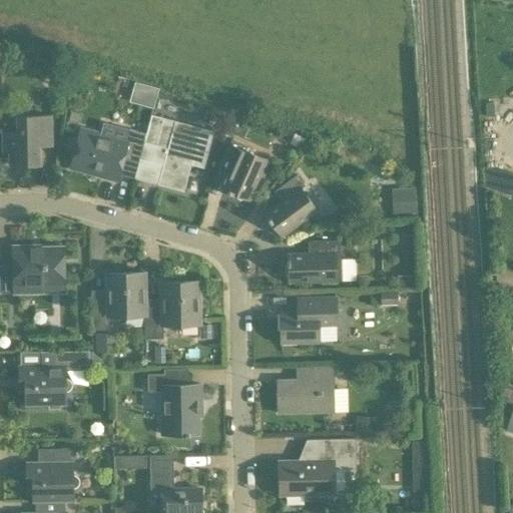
[(153,107),(158,89),(158,88),(150,86),(149,92),(145,105),(152,107),(153,107)]
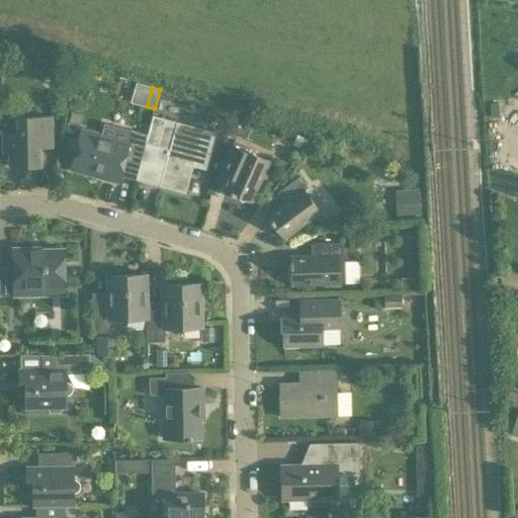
[(491,117),(499,116),(499,104),(491,104),(491,117)]
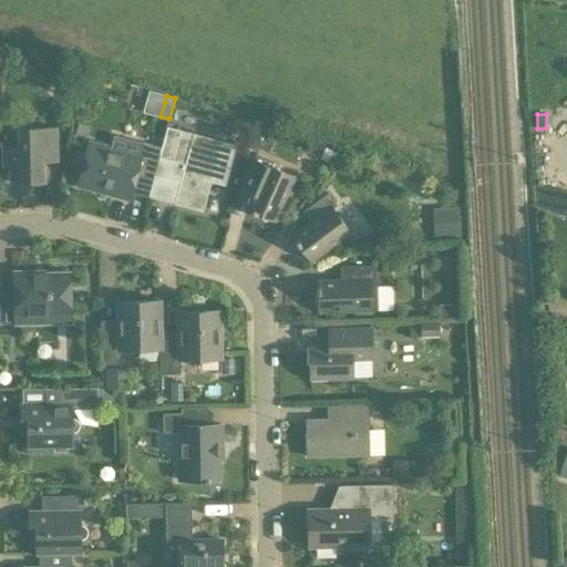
[(162,147),(154,175),(179,182),(174,204),(203,212),(212,182),(225,185),(236,145),(167,126),(162,147)]
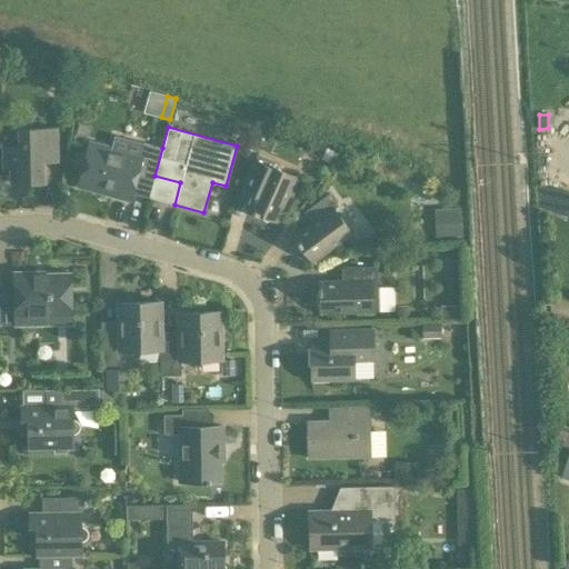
[(11,167),(11,182),(43,182),(43,161),(57,161),(57,129),(22,129),(22,147),(3,147),(3,168),(11,167)]
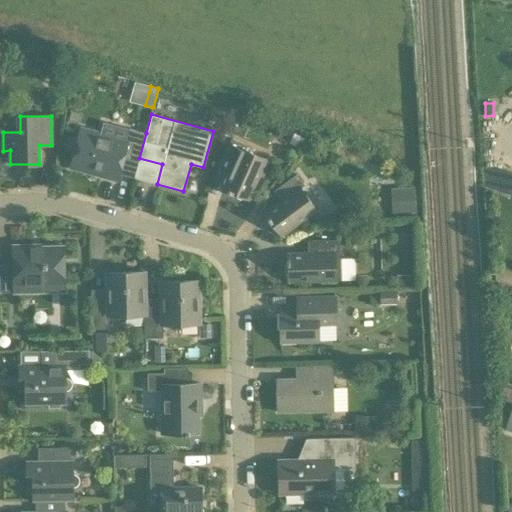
[(81,129),(72,162),(103,170),(101,176),(117,180),(123,156),(139,160),(139,158),(146,133),(103,122),(100,134),(81,129)]
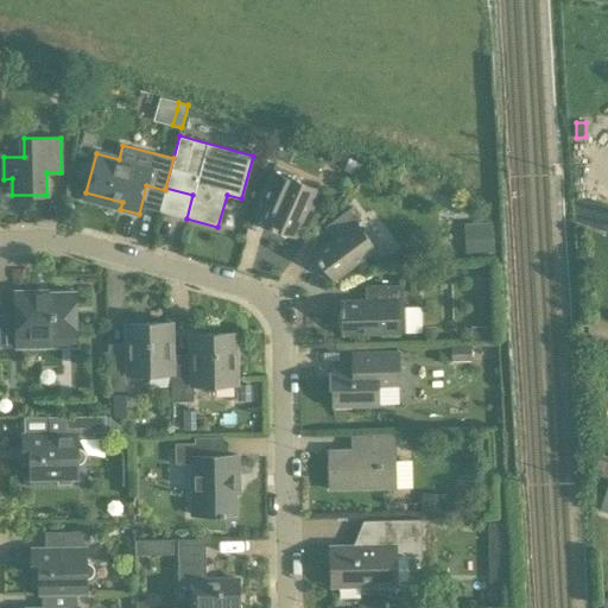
[(277,195),(265,223),(295,236),(315,191),(285,177),(289,169),(277,164),(265,190),(277,195)]
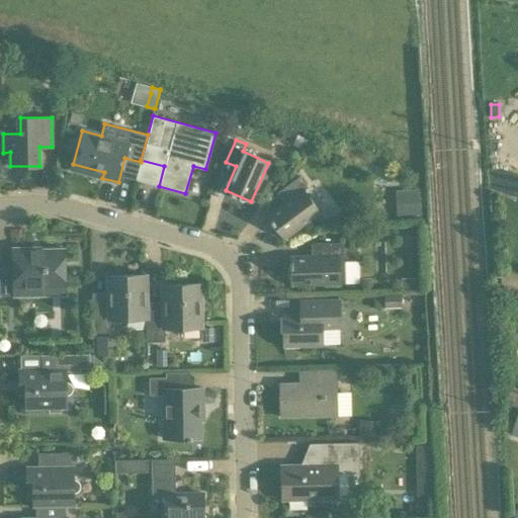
[(284,202),(267,216),(284,239),(319,213),(301,190),(309,185),(301,176),(278,194),(284,202)]
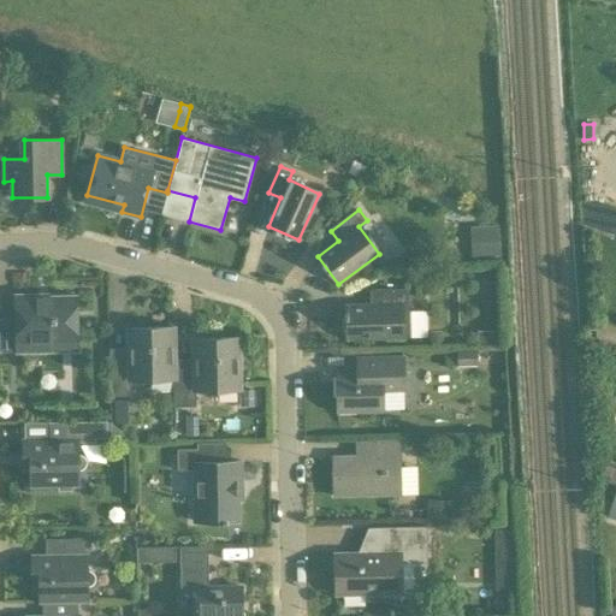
[(313,212),(307,225),(319,230),(325,217),(313,212)]
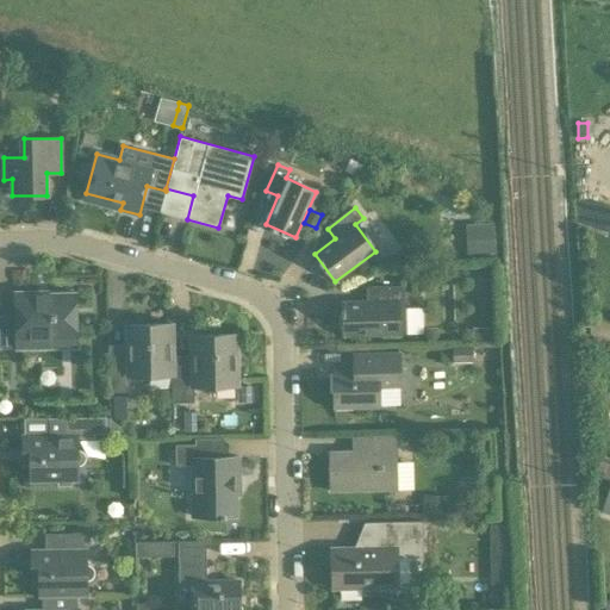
[(493,223),(465,224),(467,254),(496,251),(493,223)]
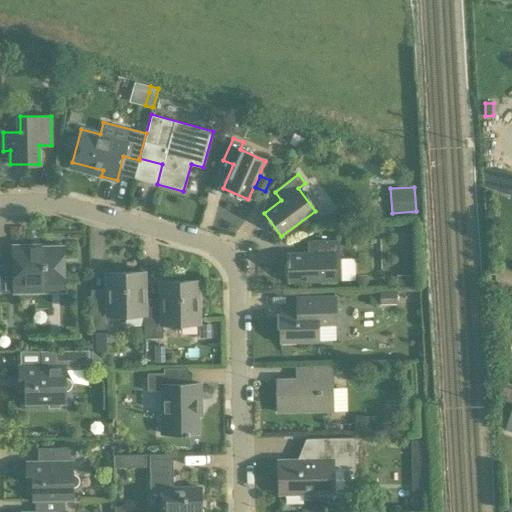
[(287,254),(288,282),(334,281),(333,254),(342,254),(342,241),(309,241),(309,254),(287,254)]
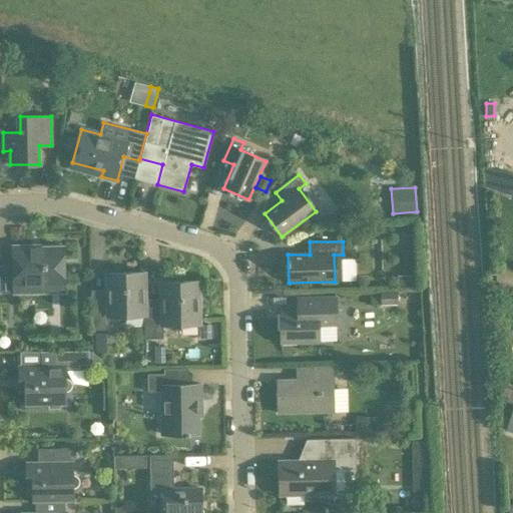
[(0,277),(0,293),(34,293),(34,285),(64,284),(63,246),(32,247),(32,245),(13,245),(14,265),(14,278),(0,277)]
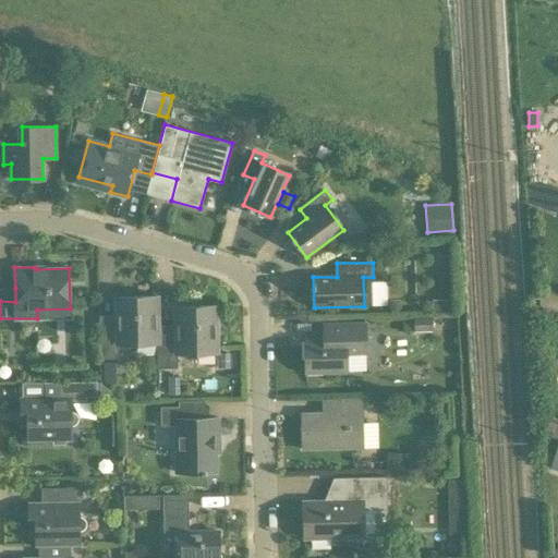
[(119,343),(157,342),(158,342),(158,336),(158,323),(157,296),(116,298),(116,316),(99,316),(100,359),(119,359),(119,343)]
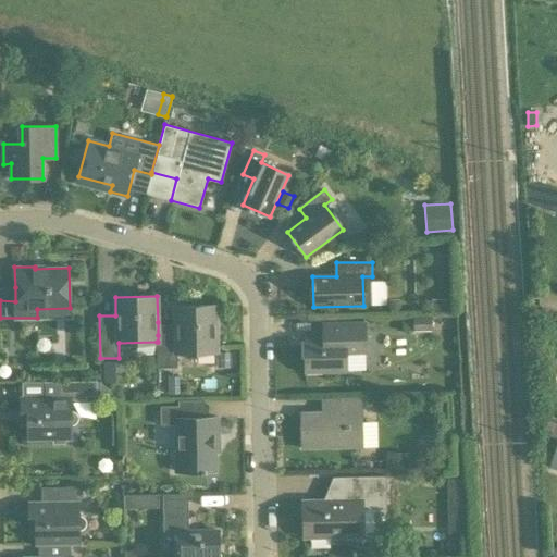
[(158,342),(157,342),(157,369),(178,368),(177,353),(217,351),(215,306),(174,307),(174,335),(158,335),(158,342)]
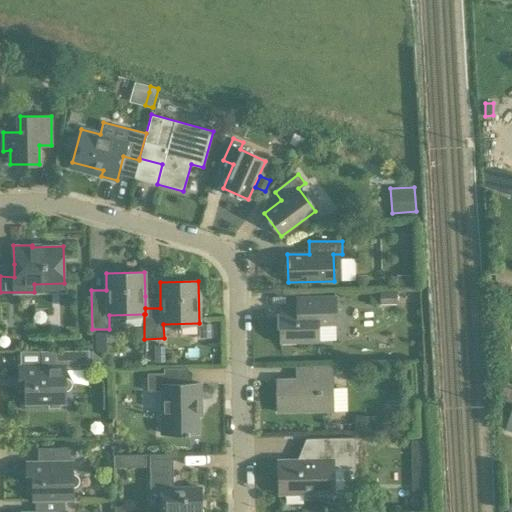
[(399,292),(396,292),(372,293),(372,305),(399,304),(399,292)]
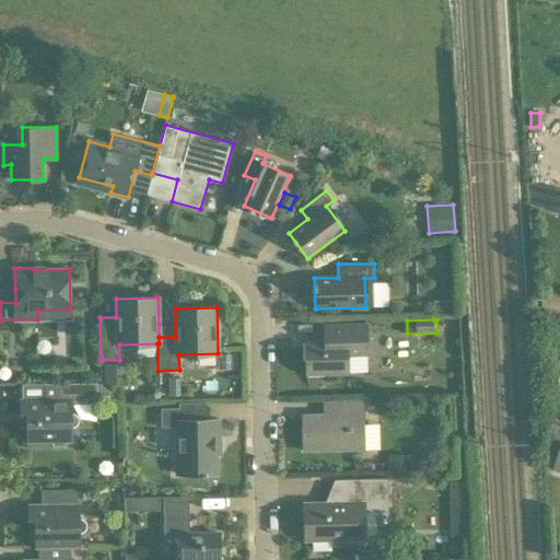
[(347,373),(346,357),(366,356),(365,325),(333,326),(333,341),(305,342),(305,374),(347,373)]
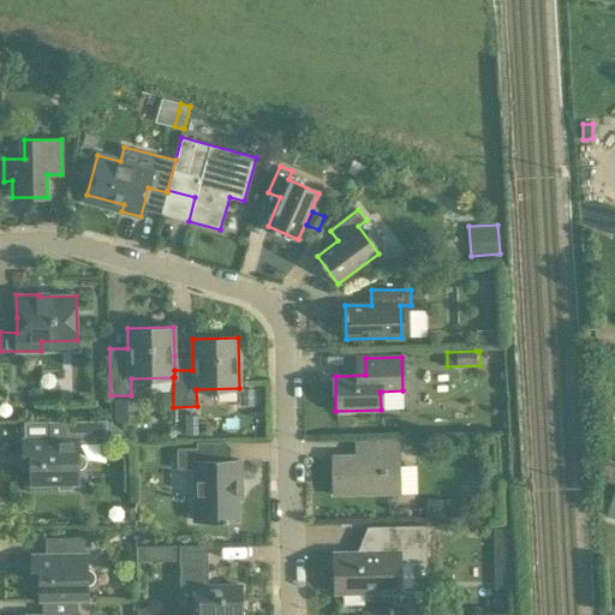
[(240,388),(240,405),(256,405),(256,388),(240,388)]
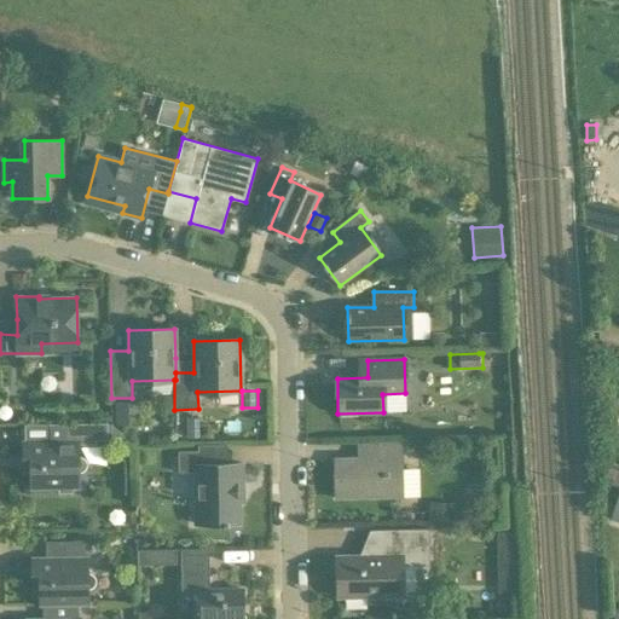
[(30,457),(30,474),(32,489),(79,487),(79,475),(82,473),(86,472),(87,468),(88,466),(87,462),(86,460),(84,458),(79,457),(79,445),(97,445),(97,440),(108,440),(108,424),(75,424),(40,424),(40,441),(23,441),(23,457),(30,457)]
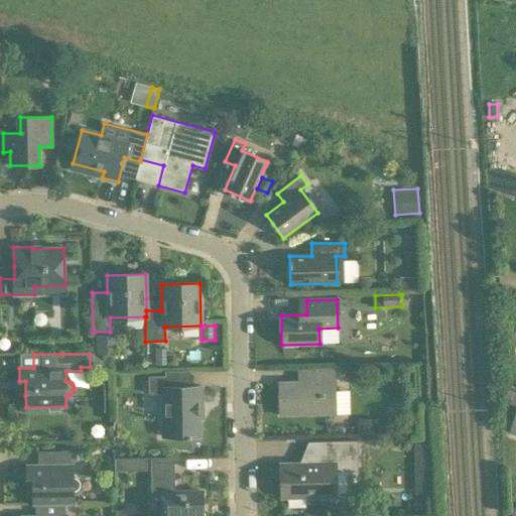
[(278,383),(278,416),(334,415),(333,370),(313,370),(313,382),(278,383)]
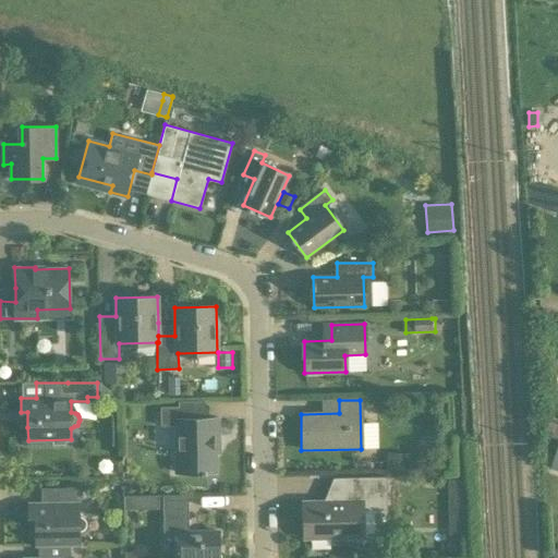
[(180,419),(180,408),(162,408),(162,427),(174,427),(176,473),(215,472),(214,436),(218,436),(217,419),(180,419)]
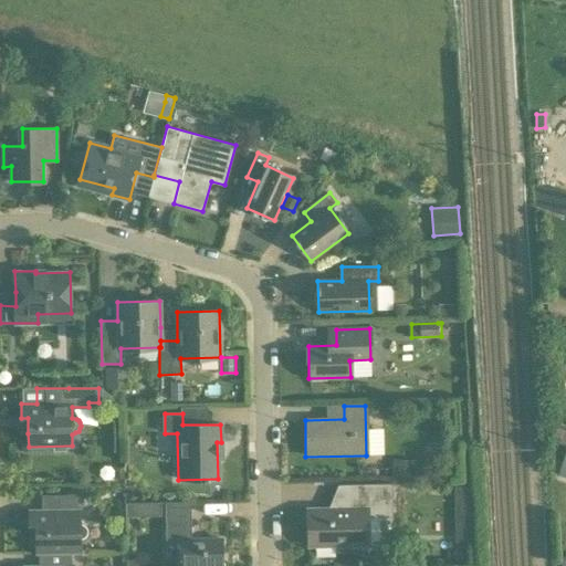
[(394,460),(392,475),(417,477),(418,461),(394,460)]
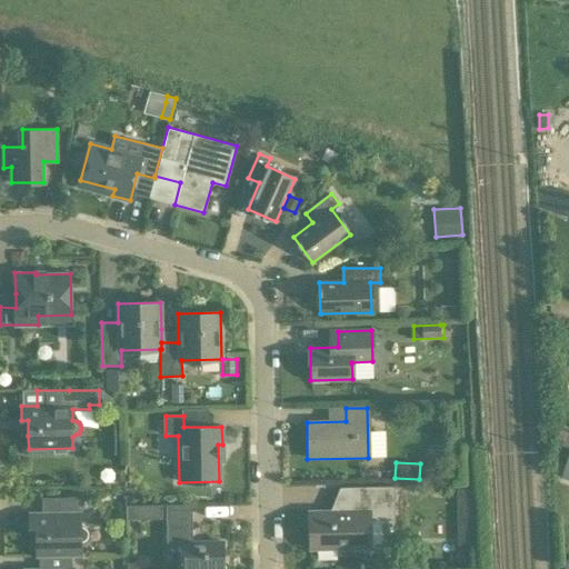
[(331,509),(308,509),(308,550),(372,549),(371,520),(395,520),(393,486),(347,486),(348,508),(331,509)]
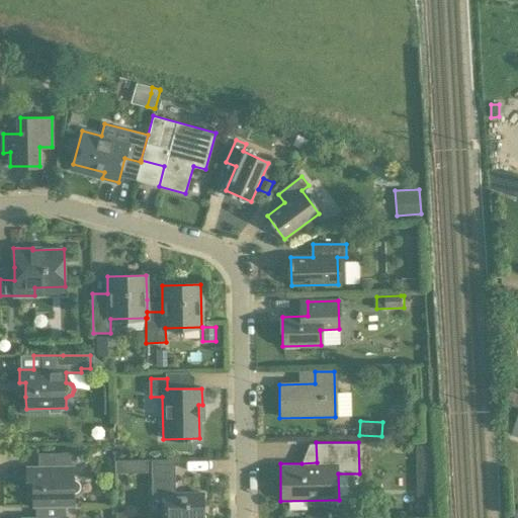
[(55,466),(26,467),(27,481),(32,481),(33,506),(74,506),(73,495),(77,494),(79,494),(80,492),(81,489),(81,486),(79,483),(77,481),(73,481),(73,466),(69,466),(69,453),(55,453),(55,466)]
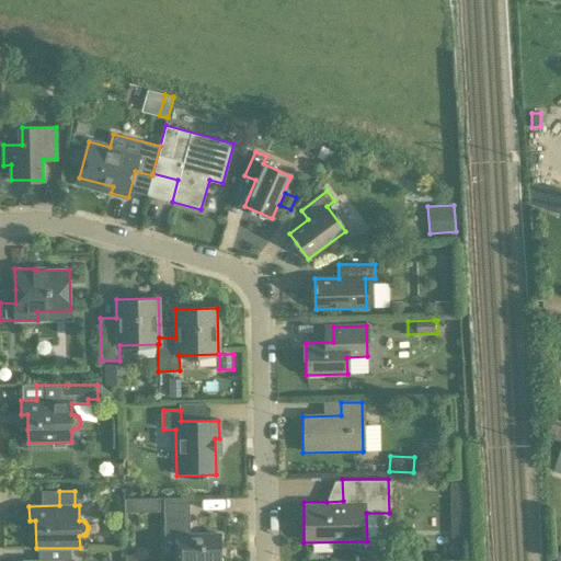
[(174,540),(174,560),(220,560),(220,536),(191,536),(191,500),(164,500),(164,540),(174,540)]
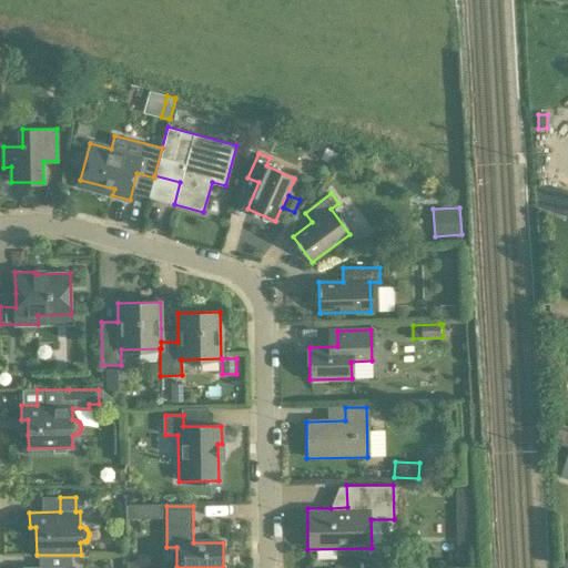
[(59,567),(40,567),(73,567),(74,566),(72,566),(72,555),(59,555),(59,567)]
